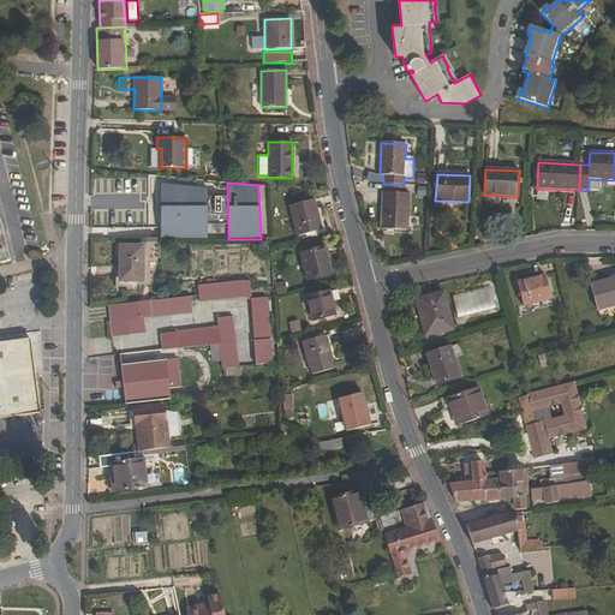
[(207,189),(159,184),(159,238),(207,240),(207,189)]
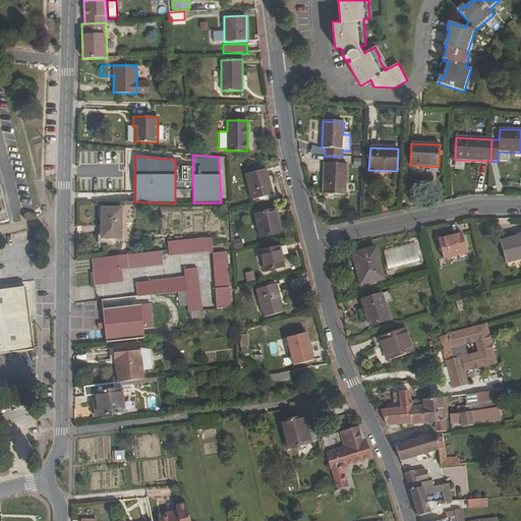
[(341,157),(325,156),(324,195),(345,196),(347,165),(341,165),(341,157)]
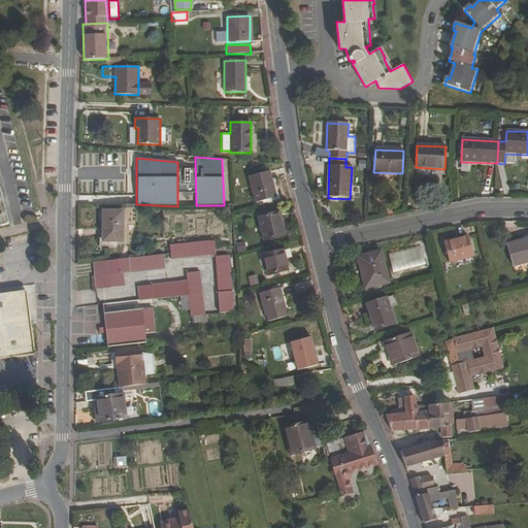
[(276,197),(270,171),(250,177),(256,202),(276,197)]
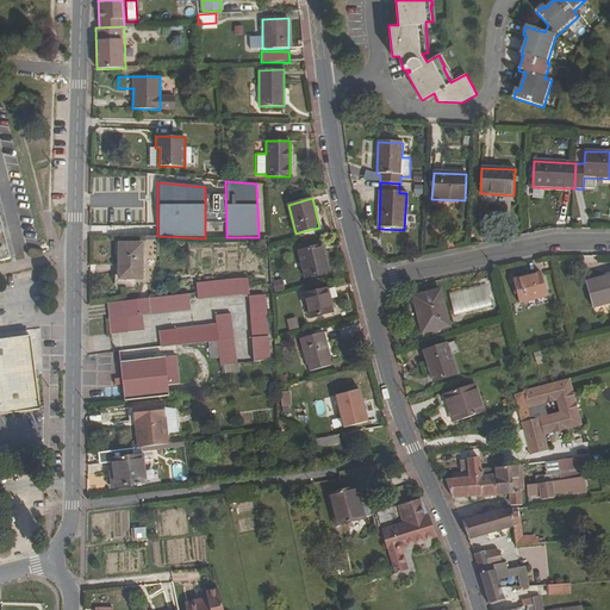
[(0,261),(10,259),(8,255),(11,255),(6,238),(5,238),(1,224),(2,223),(0,215),(0,261)]
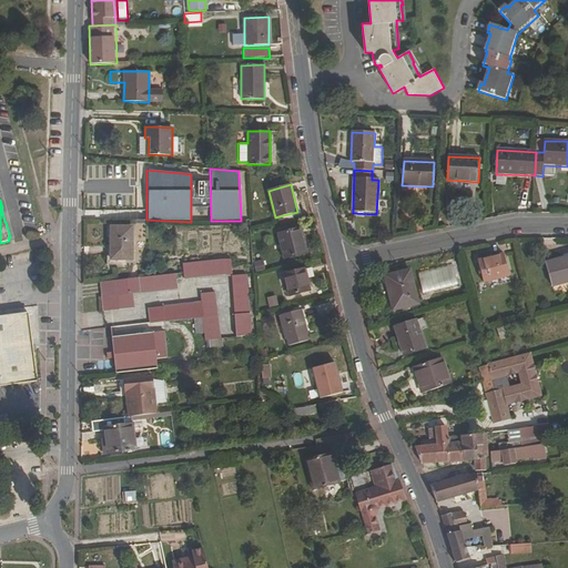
[(132,261),(132,226),(110,226),(110,260),(132,261)]
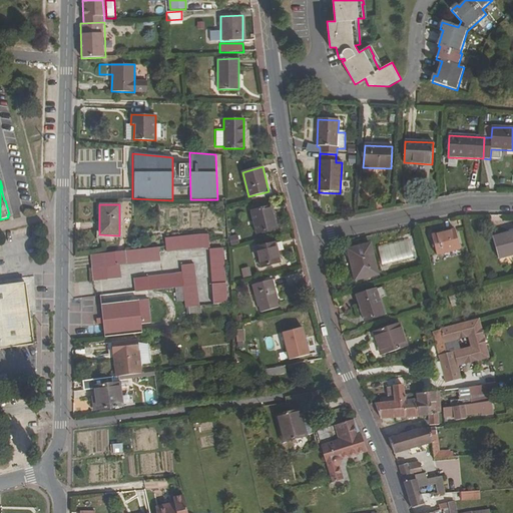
[(278,227),(273,206),(250,211),(255,233),(278,227)]
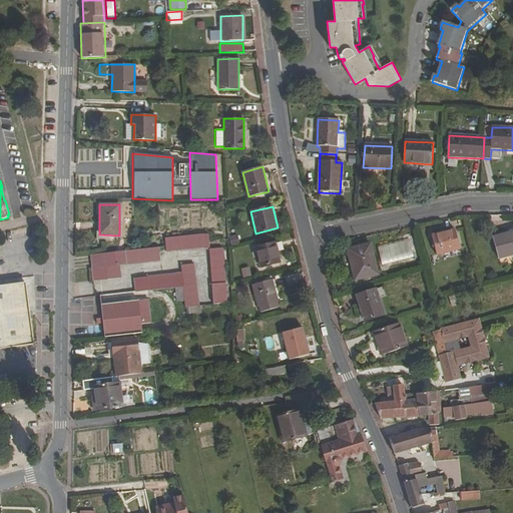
[(437,257),(460,251),(454,231),(433,236),(437,257)]
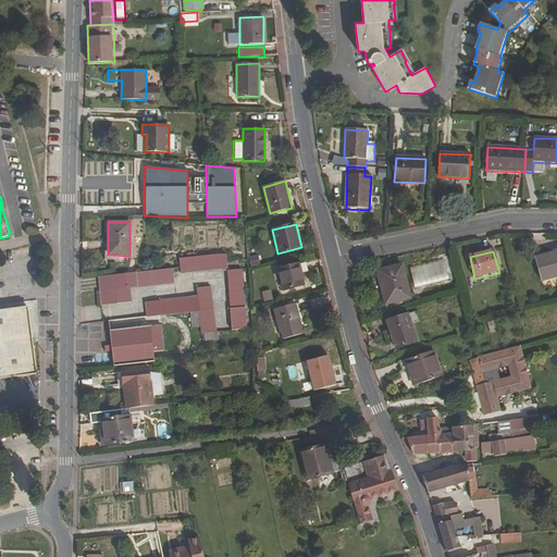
[(542,282),(556,277),(556,254),(536,259),(542,282)]
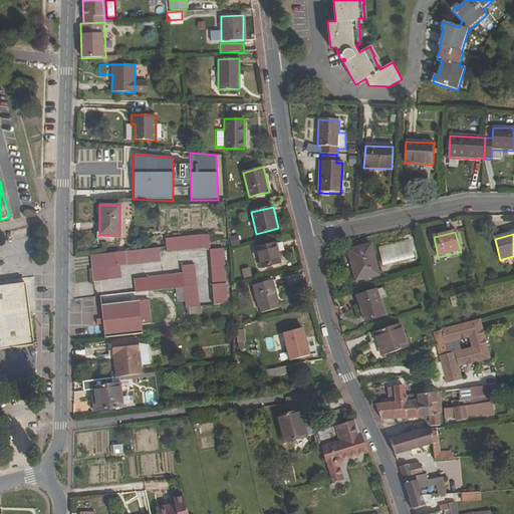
[(166,239),(166,247),(167,252),(202,248),(201,243),(201,235),(166,239)]
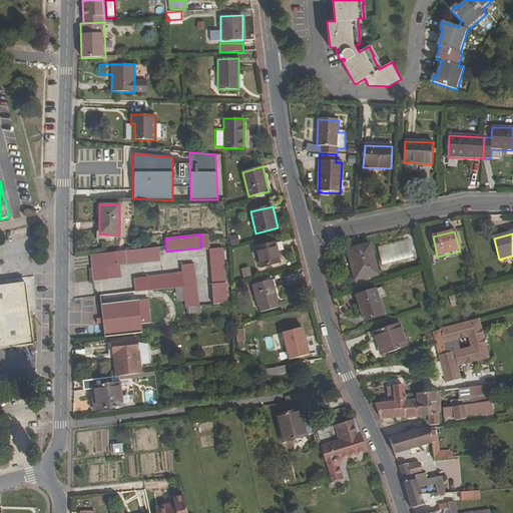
[(410,239),(378,247),(384,269),(415,260),(410,239)]
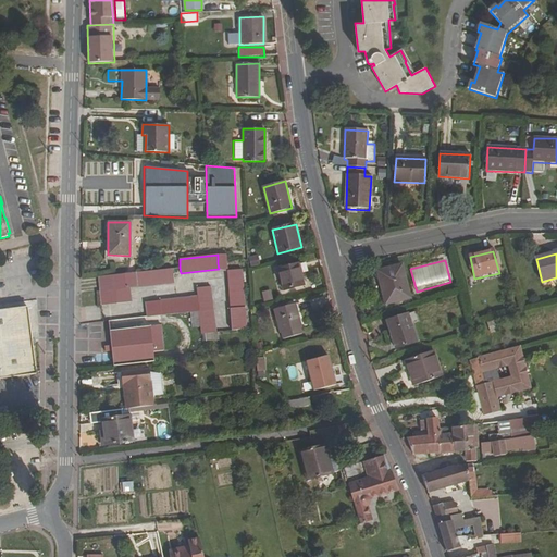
[(305,285),(298,263),(279,269),(284,291),(305,285)]
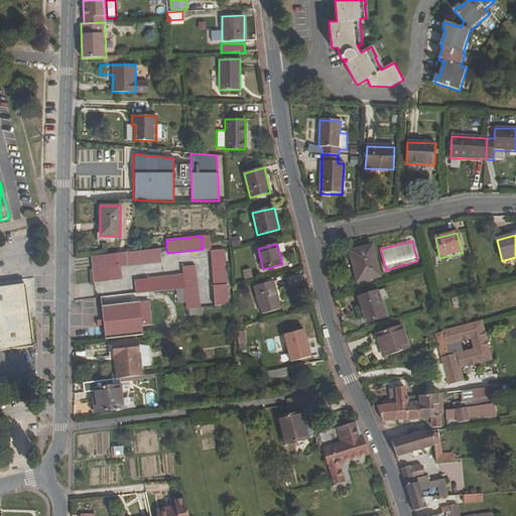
[(358,284),(381,278),(373,247),(350,253),(358,284)]
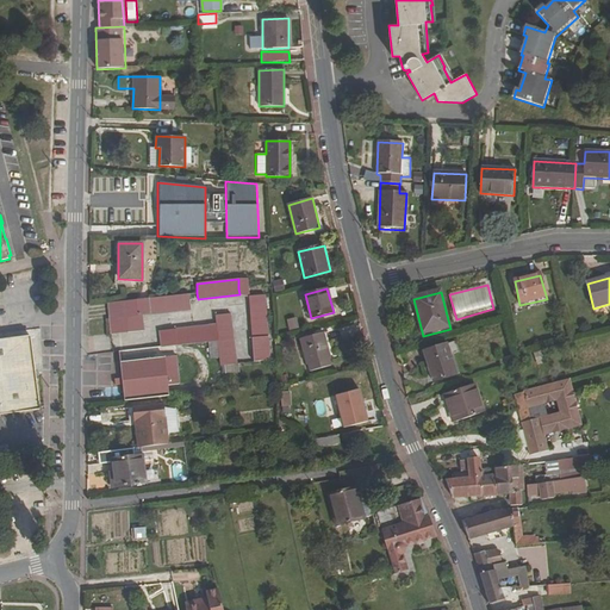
[(190,293),(107,303),(110,319),(109,319),(111,334),(144,330),(143,316),(191,310),(190,293)]
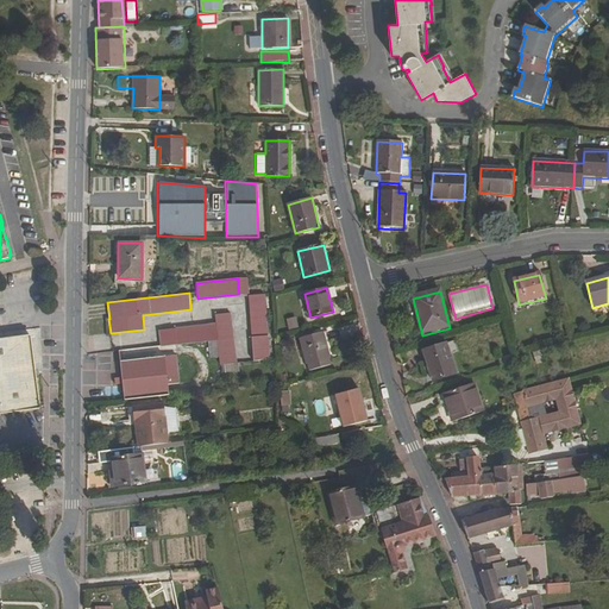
[(252,362),(269,359),(265,295),(249,296),(252,362)]
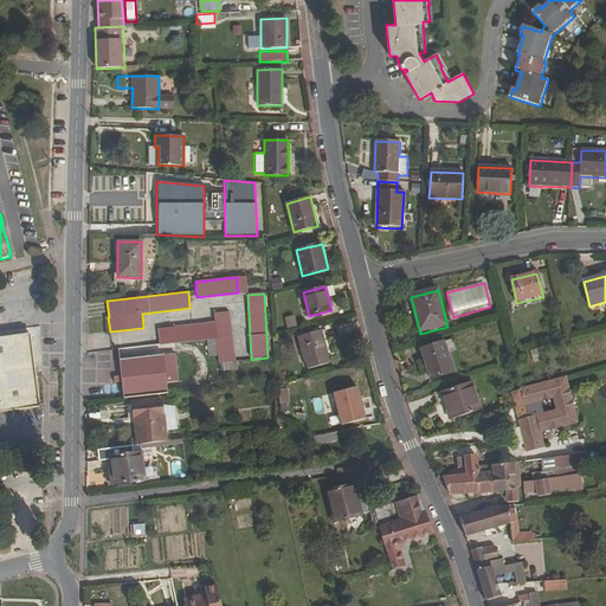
[(216,339),(218,363),(234,361),(229,311),(213,314),(213,323),(159,329),(160,345),(216,339)]
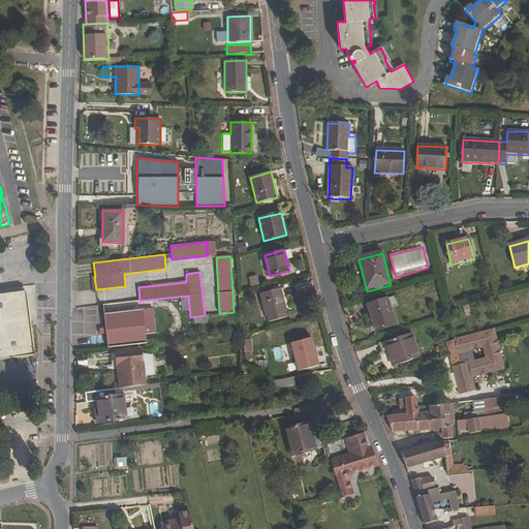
[(250,284),(258,283),(257,274),(249,275),(250,284)]
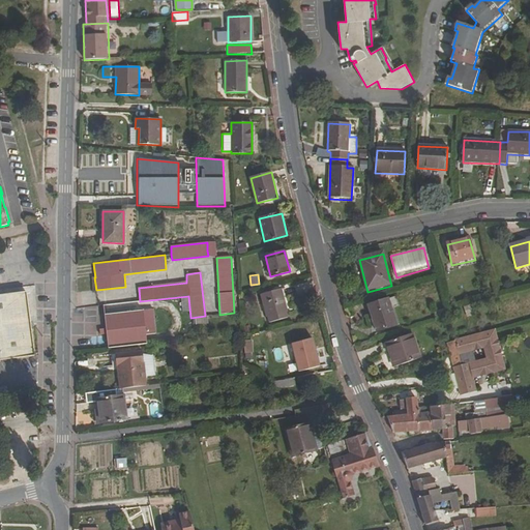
[(287,312),(281,290),(261,295),(269,323),(287,318),(286,312),(287,312)]
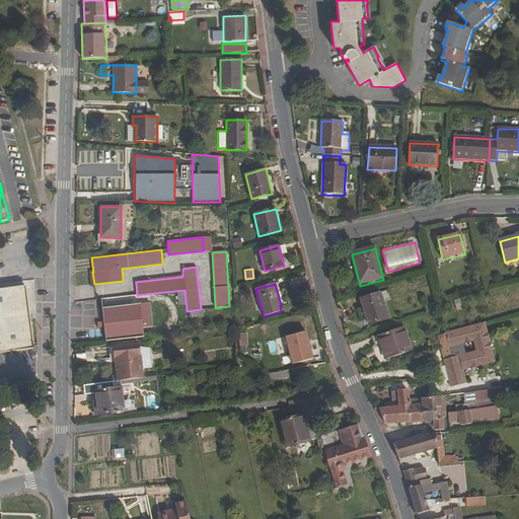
[(25,286),(0,289),(0,352),(33,348),(25,286)]
